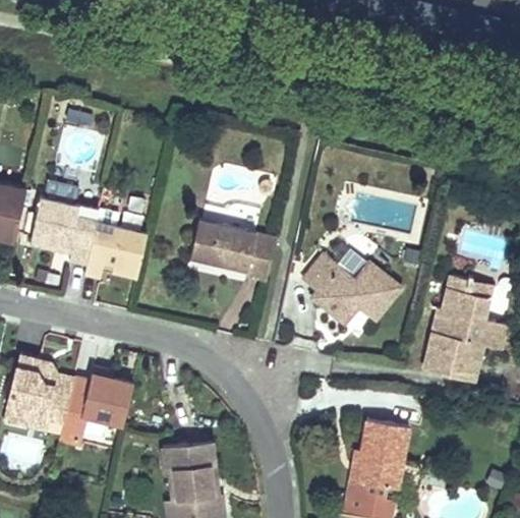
[(62,103),(59,118),(77,121),(79,106),(62,103)]
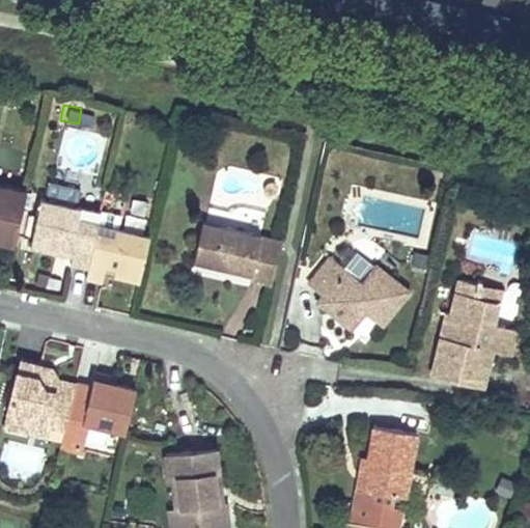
[(0,200),(7,201),(9,189),(0,187),(0,200)]
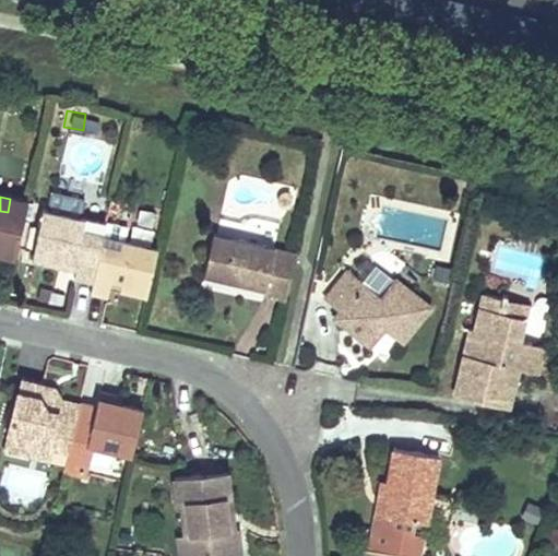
[(0,259),(16,263),(30,203),(10,199),(8,212),(0,211),(0,259)]
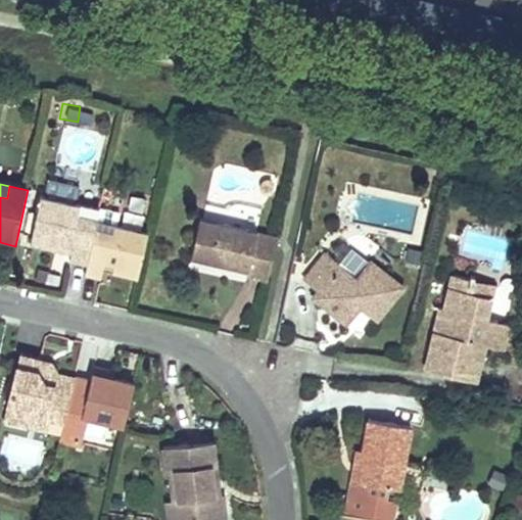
[(69,264),(88,268),(96,232),(98,224),(99,221),(79,216),(81,207),(41,199),(31,247),(62,253),(63,246),(74,248),(72,256),(69,264)]
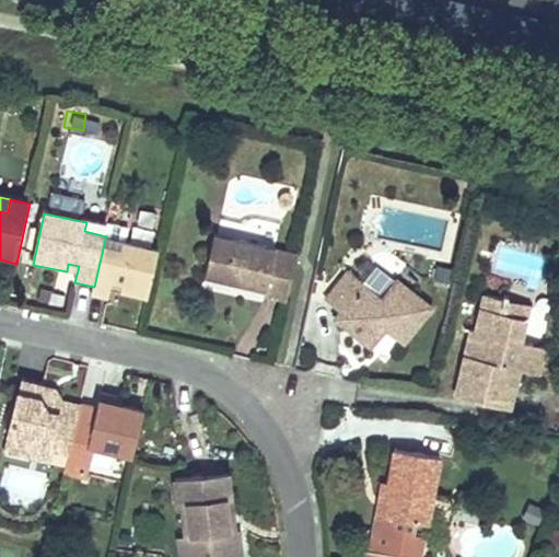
[(84,231),(106,236),(107,227),(86,222),(84,231)]
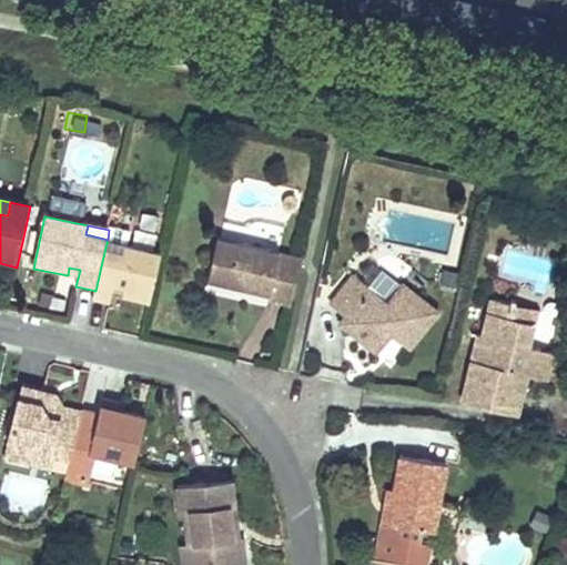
[(232,265),(236,245),(218,241),(213,262),(232,265)]
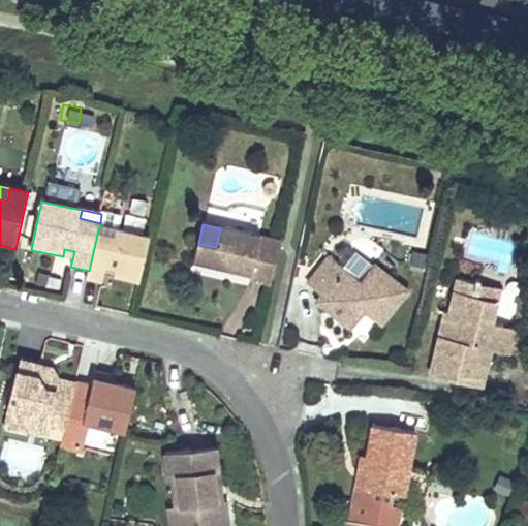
[(97,235),(115,239),(117,230),(99,226),(97,235)]
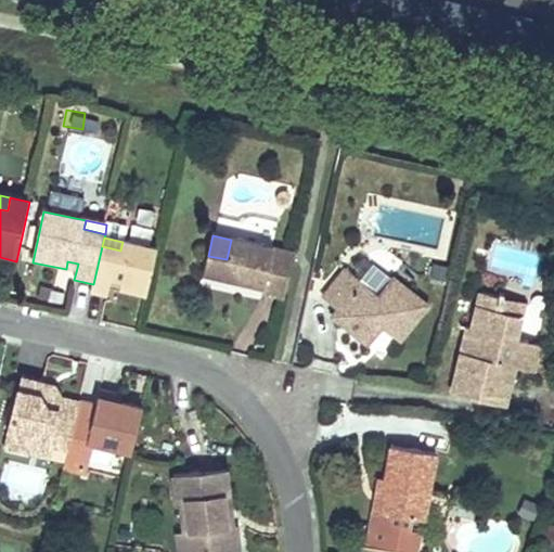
[(262,296),(285,300),(295,254),(231,240),(227,259),(208,256),(204,278),(263,291),(262,296)]
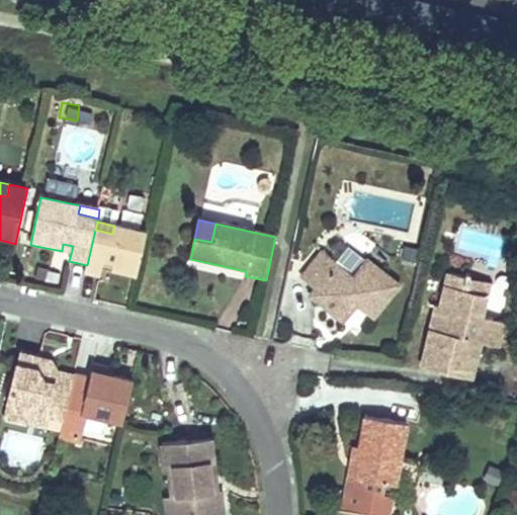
[(112,272),(138,278),(148,233),(114,226),(112,234),(95,230),(87,265),(85,275),(101,278),(104,263),(114,265),(112,272)]
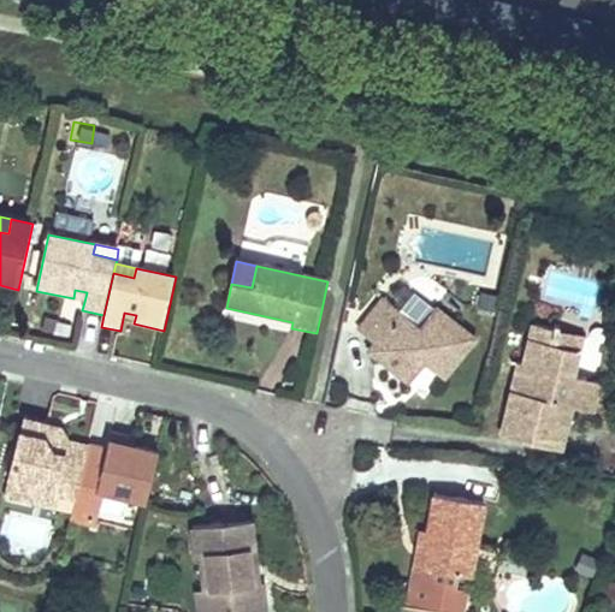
[(87,292),(75,290),(74,298),(84,302),(87,292)]
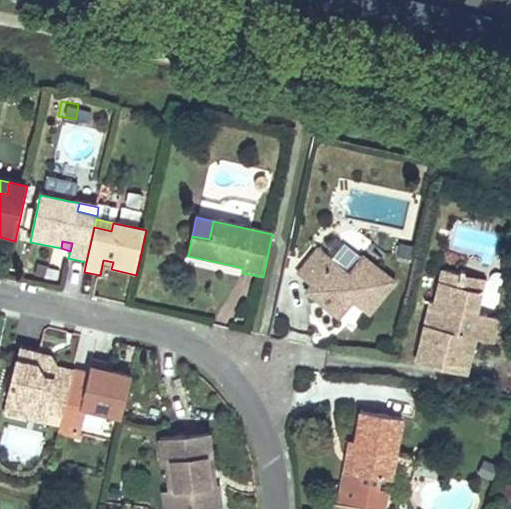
[(308,294),(331,313),(353,305),(369,317),(395,284),(362,258),(350,274),(320,250),(299,278),(312,289),(308,294)]
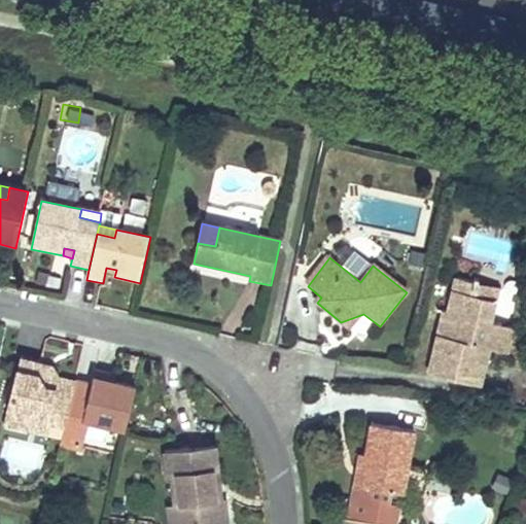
[(442,329),(430,375),(481,387),(489,350),(497,352),(503,326),(490,323),(495,302),(476,298),(479,285),(458,280),(449,315),(454,316),(451,332),(442,329)]
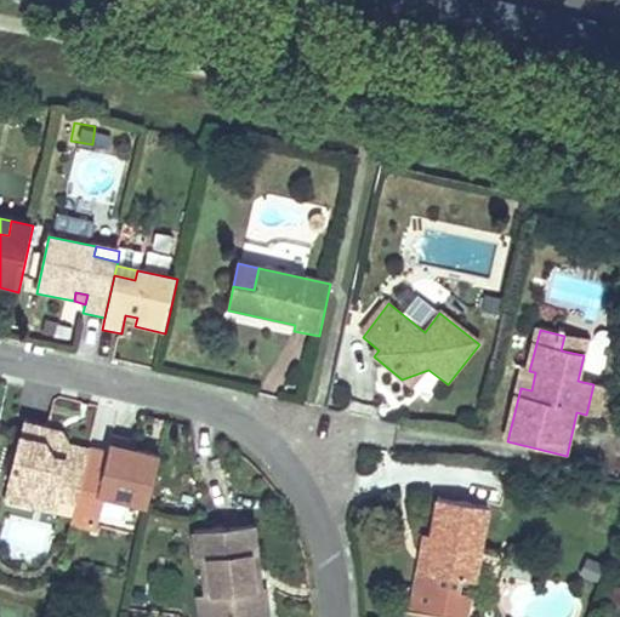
[(587,341),(564,336),(561,350),(584,355),(587,341)]
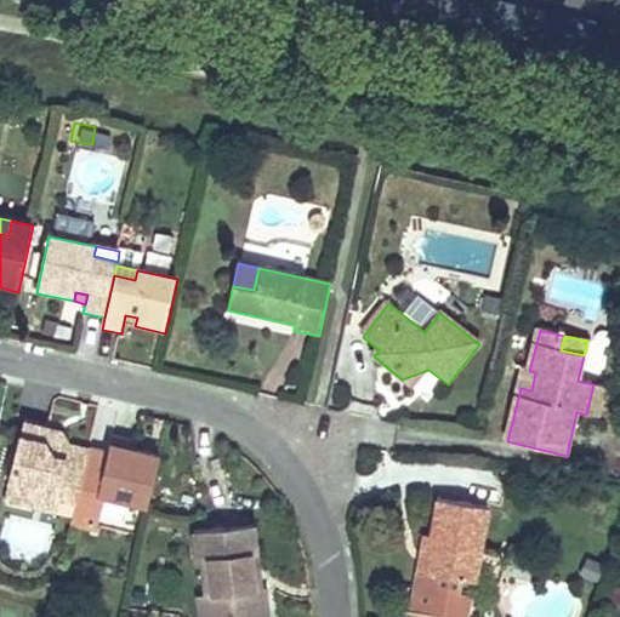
[(524,370),(521,388),(532,390),(535,372),(529,371),(524,370)]
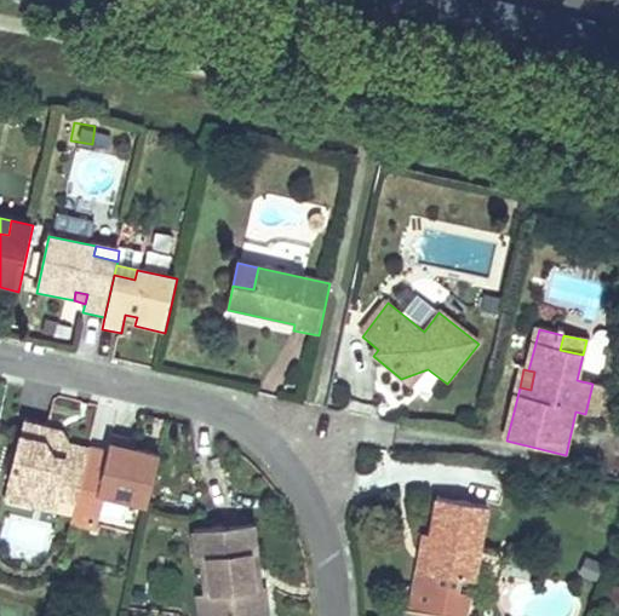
[(422,376),(401,379),(413,387),(422,376)]
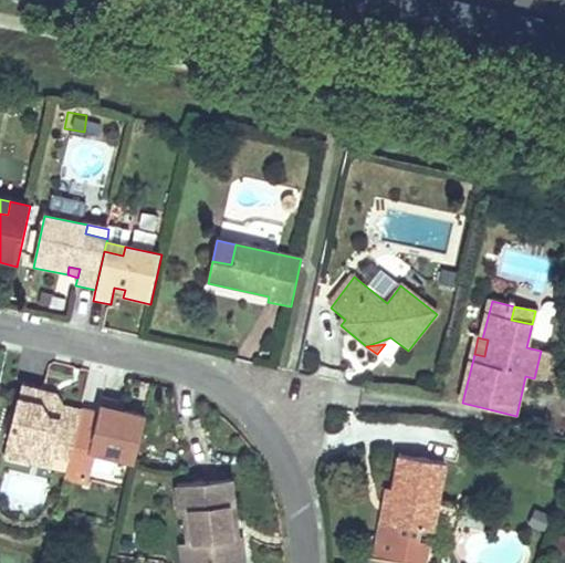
[(550,354),(541,351),(534,378),(543,381),(550,354)]
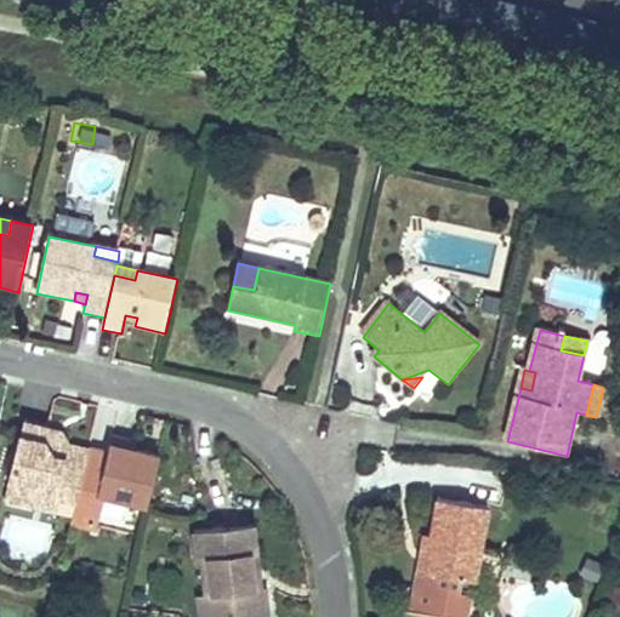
[(20,422),(1,506),(52,518),(72,434),(20,422)]
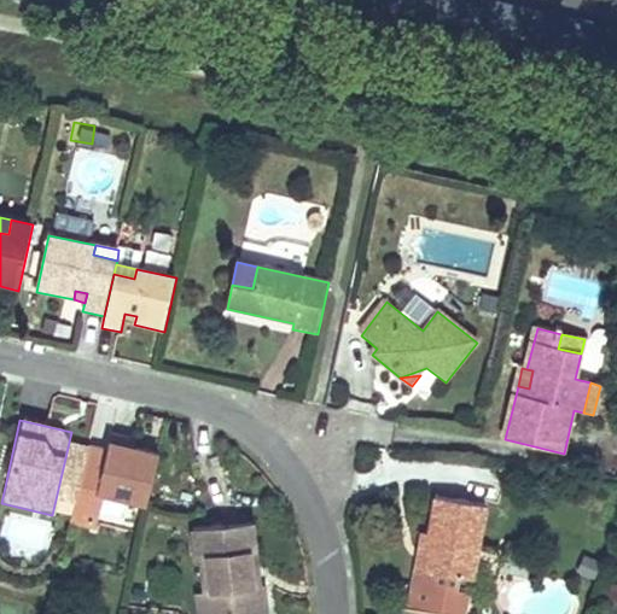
[(89,449),(80,491),(73,522),(94,528),(103,496),(147,507),(159,455),(110,444),(108,454),(89,449)]
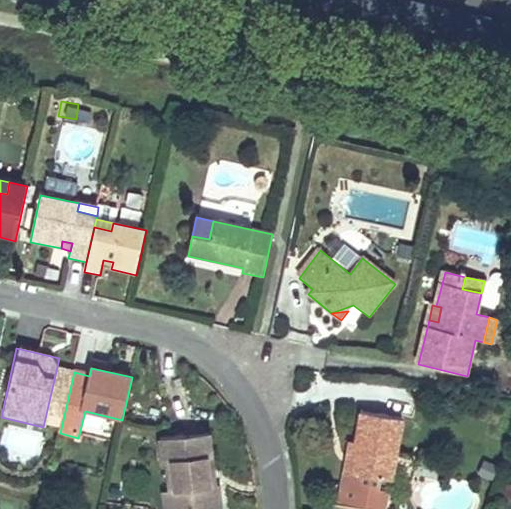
[(351,476),(346,507),(355,508),(386,508),(389,493),(381,492),(383,481),(393,483),(403,420),(361,413),(356,443),(351,476)]
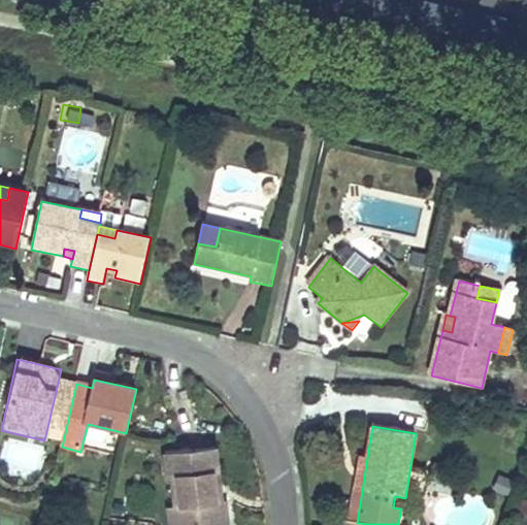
[(89,432),(88,444),(113,446),(114,433),(89,432)]
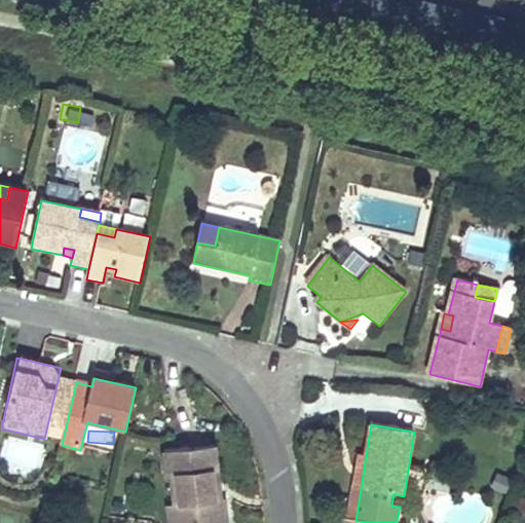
[(220,484),(216,446),(165,452),(167,477),(171,476),(177,476),(183,522),(228,522),(225,499),(222,499),(217,500),(215,485),(220,484)]
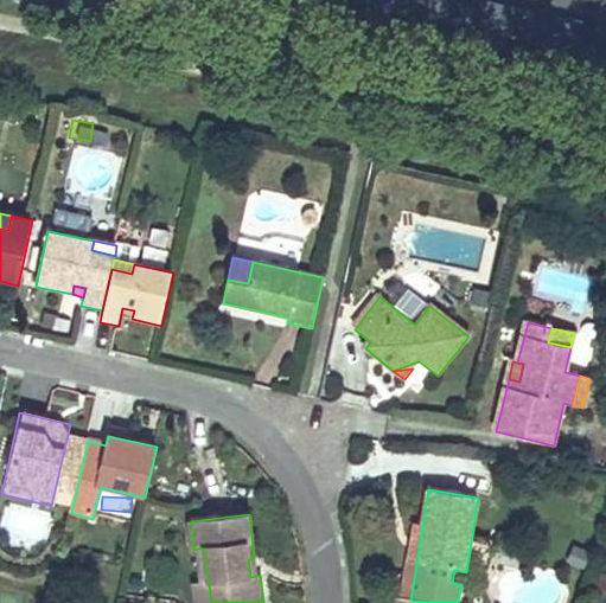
[(409,563),(416,564),(422,525),(415,524),(409,563)]
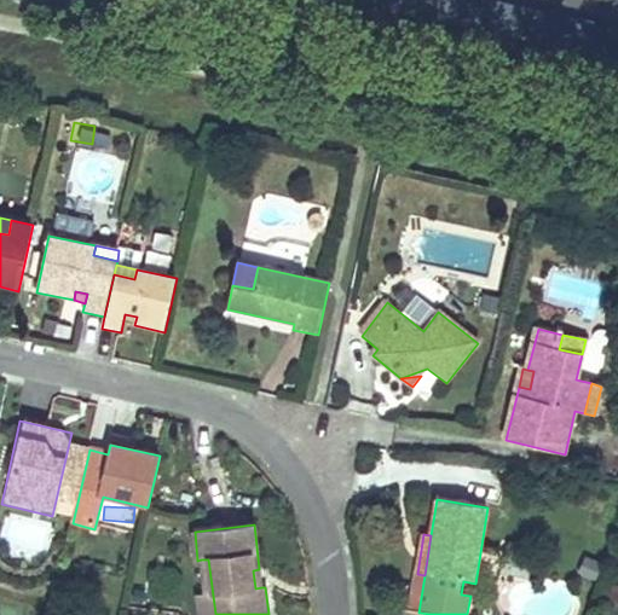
[(215,614),(208,560),(201,560),(206,597),(197,598),(200,614),(215,614)]
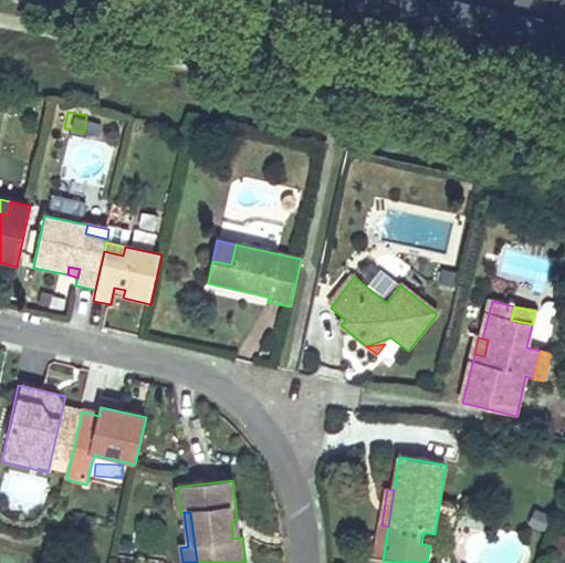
[(382,525),(376,559),(383,561),(388,527),(382,525)]
